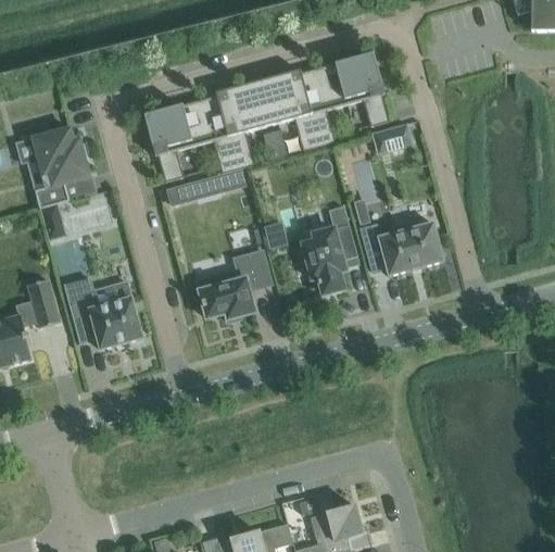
[(512,0),(516,15),(531,11),(531,28),(554,28),(554,0),(512,0)]
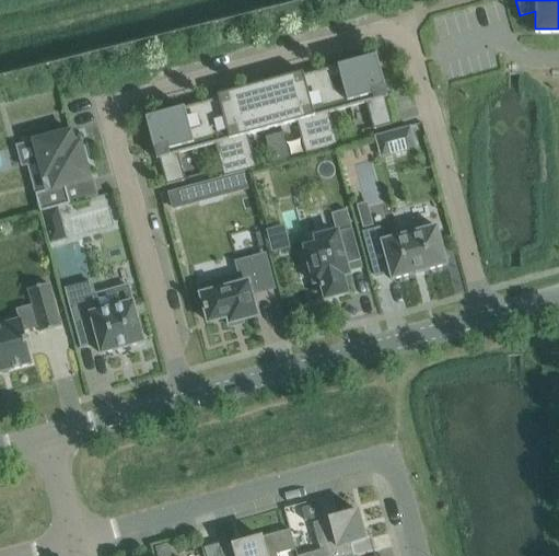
[(375,53),(338,62),(303,72),(302,69),(259,80),(217,92),(218,96),(184,105),(184,104),(182,105),(144,115),(155,155),(159,154),(165,182),(184,176),(177,150),(194,146),(213,140),(219,158),(222,173),(239,169),(255,164),(252,149),(246,131),(271,125),(295,118),(300,136),(304,151),(321,147),(337,142),(334,127),(328,108),(349,103),(364,99),(372,126),(391,120),(384,94),(386,93),(375,53)]
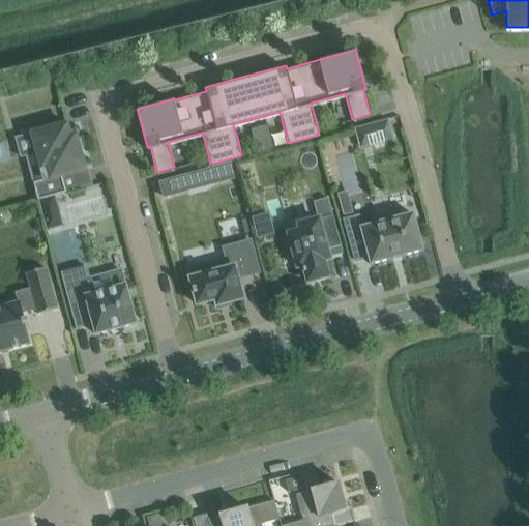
[(358,147),(393,138),(388,116),(353,125),(358,147)]
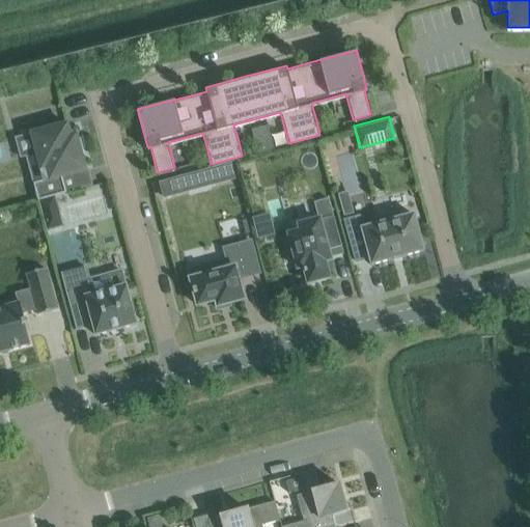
[(42,176),(32,179),(37,197),(54,193),(65,190),(61,173),(85,167),(81,151),(83,151),(79,136),(77,137),(75,131),(70,133),(66,120),(29,131),(42,176)]
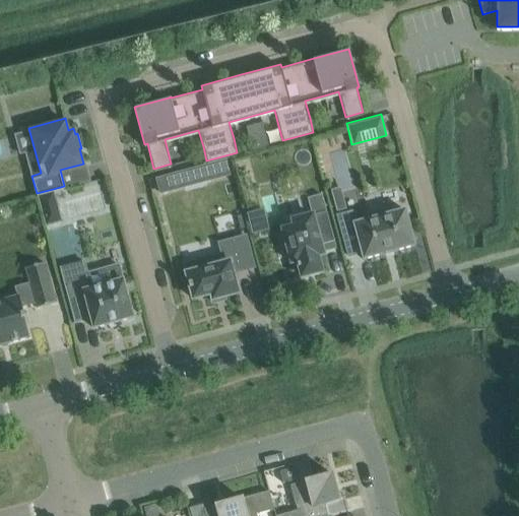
[(261,120),(246,124),(252,148),(268,144),(261,120)]
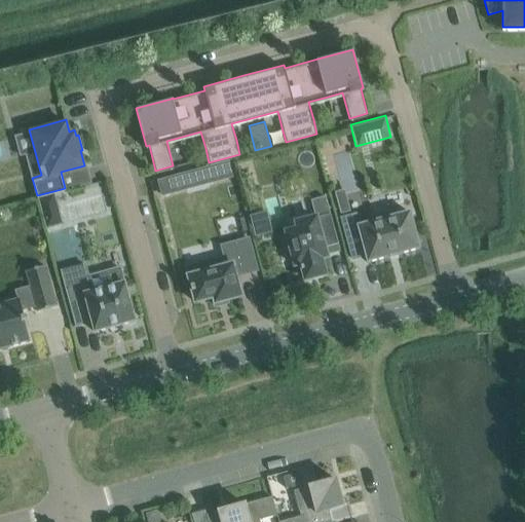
[(182,170),(156,177),(160,193),(186,187),(182,170)]
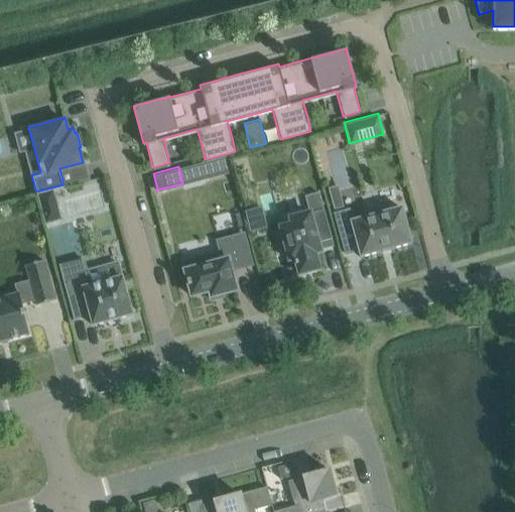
[(330,184),(335,207),(346,204),(340,181),(330,184)]
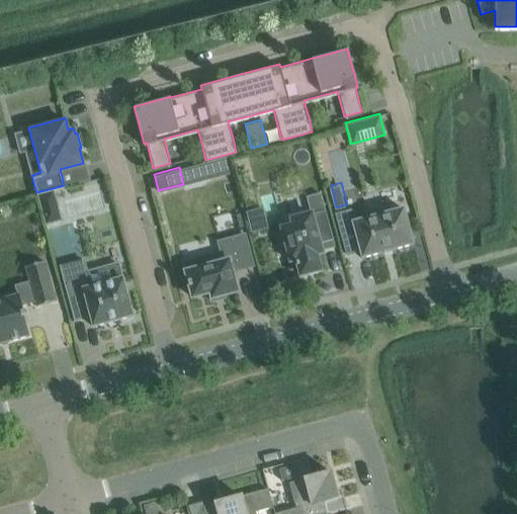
[(61,219),(53,188),(36,192),(45,223),(61,219)]
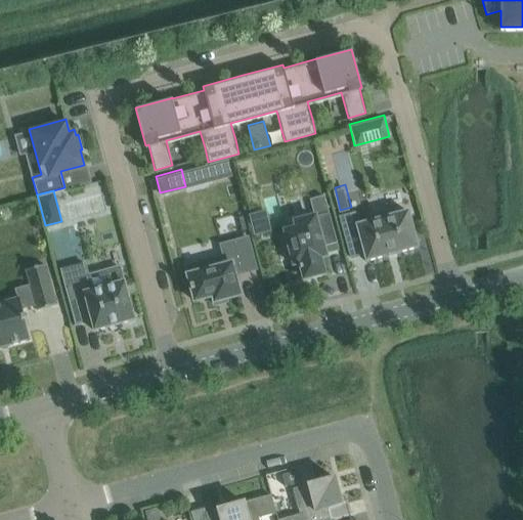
[(355,210),(340,214),(350,255),(363,252),(365,258),(417,245),(407,208),(391,213),(390,208),(371,213),(372,218),(358,221),(355,210)]
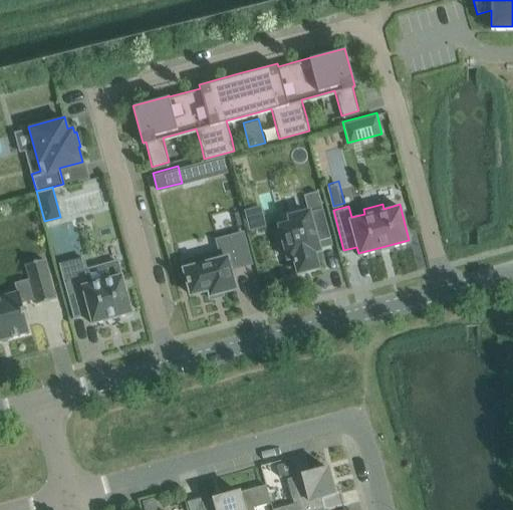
[(318,248),(315,239),(329,235),(321,206),(307,210),(306,208),(289,213),(290,215),(289,215),(290,221),(279,224),(288,256),(291,255),(294,267),(296,267),(297,270),(316,265),(312,249),(318,248)]
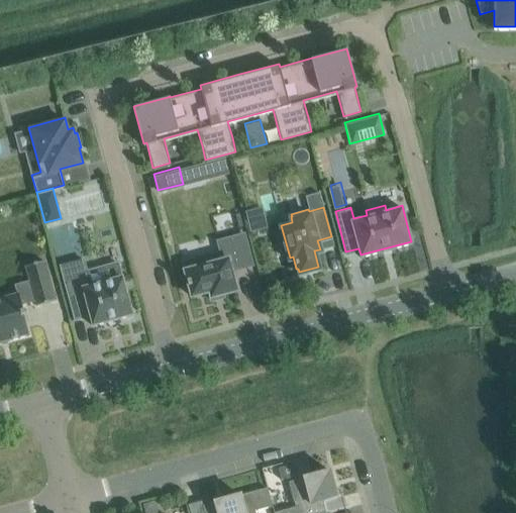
[(237,267),(251,263),(243,231),(217,238),(220,249),(204,254),(206,263),(185,269),(188,279),(187,279),(188,284),(189,284),(192,294),(209,289),(211,295),(236,288),(230,266),(237,265),(237,267)]
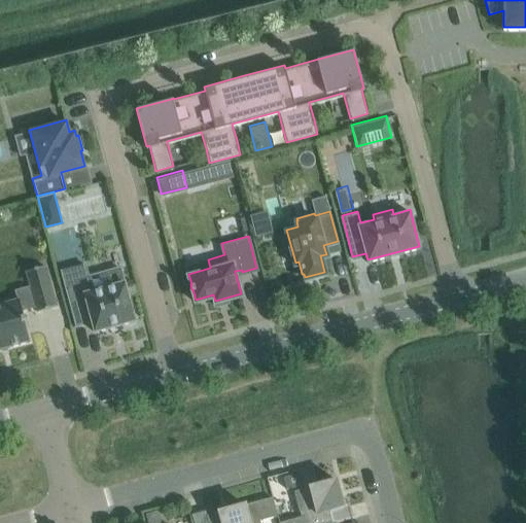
[(94,329),(134,319),(124,281),(92,289),(84,262),(61,269),(75,324),(92,319),(94,329)]
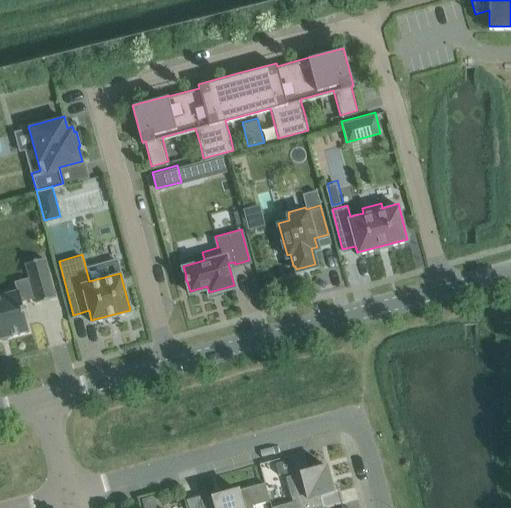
[(54,295),(44,256),(24,262),(28,275),(14,279),(16,288),(0,292),(0,336),(28,329),(20,299),(34,296),(35,300),(54,295)]
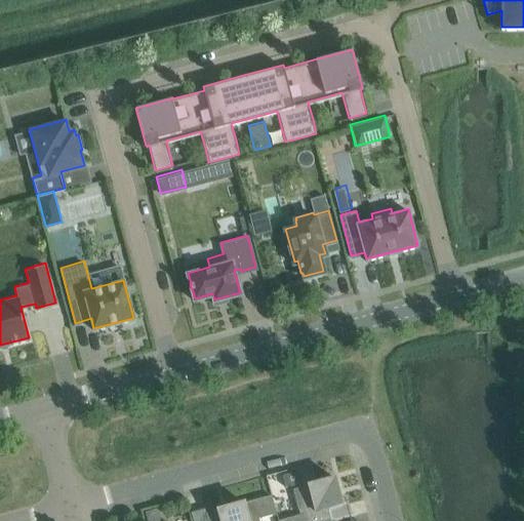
[(298,468),(282,473),(285,484),(301,480),(298,468)]
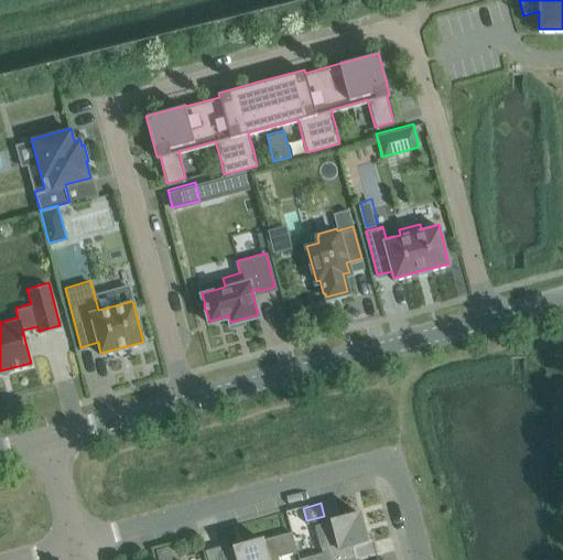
[(348,559),(355,559),(352,545),(367,540),(359,510),(314,524),(322,550),(298,557),(299,559),(348,559)]
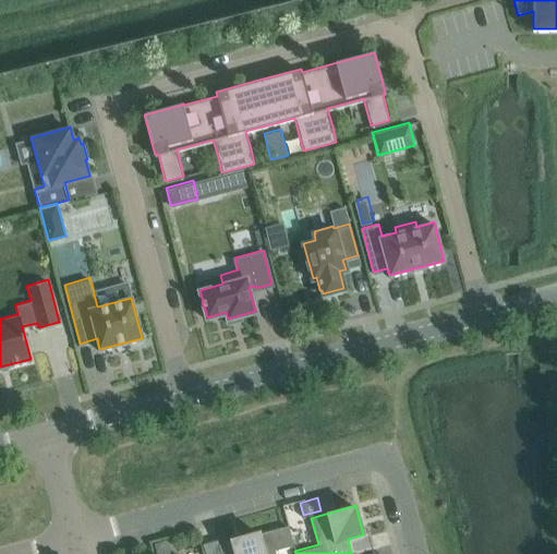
[(276,553),(275,549),(293,544),(287,525),(218,543),(220,553),(276,553)]
